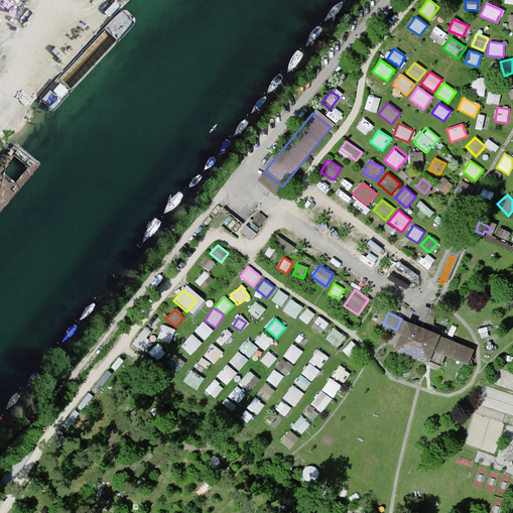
[(195,332),(205,340),(212,331),(203,323),(195,332)]
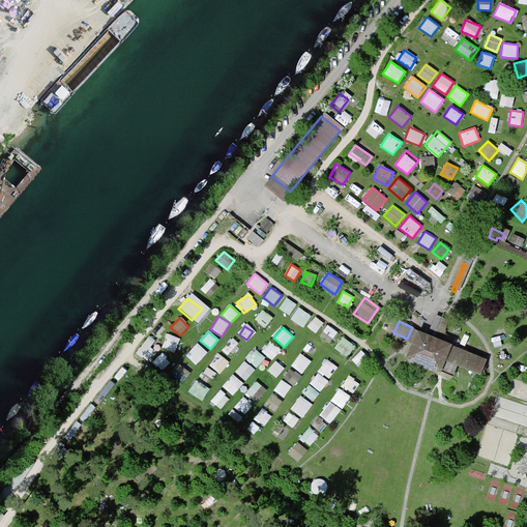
[(433,332),(429,341),(415,335),(406,358),(450,377),(455,366),(477,375),(482,362),(451,350),(456,342),(433,332)]
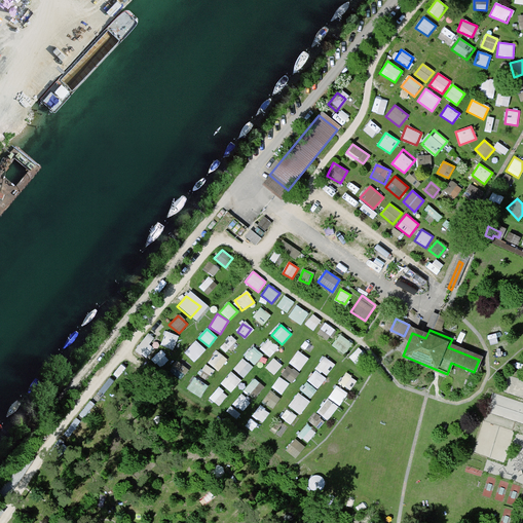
[(165,331),(160,344),(173,349),(178,336),(165,331)]
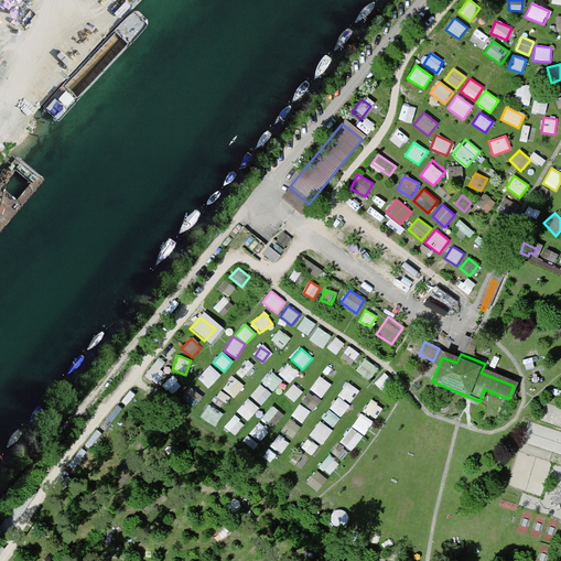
[(160,369),(165,362),(158,357),(146,376),(158,384),(164,373),(160,369)]
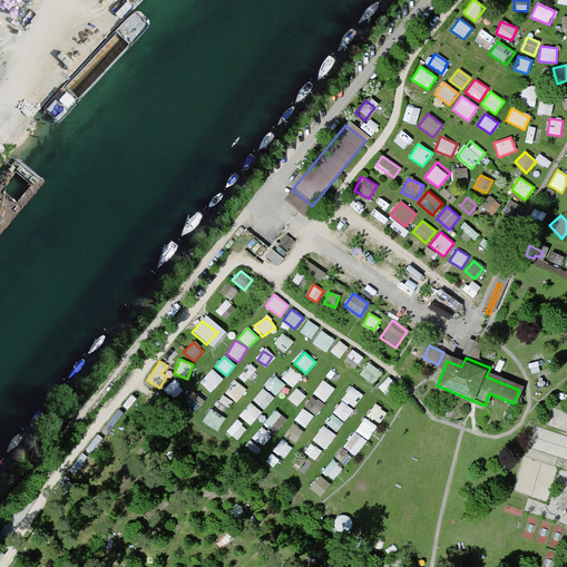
[(368,363),(360,374),(373,383),(381,372),(368,363)]
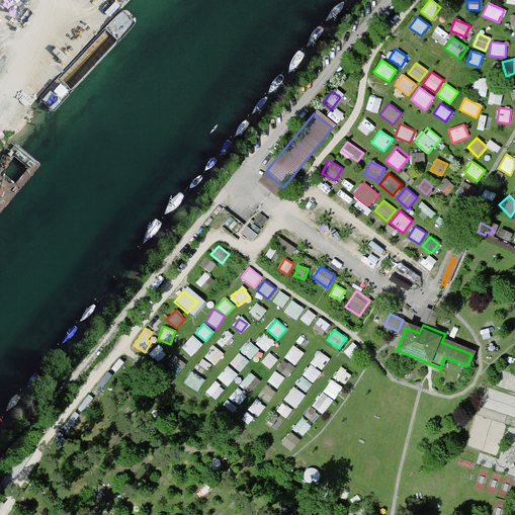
[(255,344),(265,351),(273,341),(263,334),(255,344)]
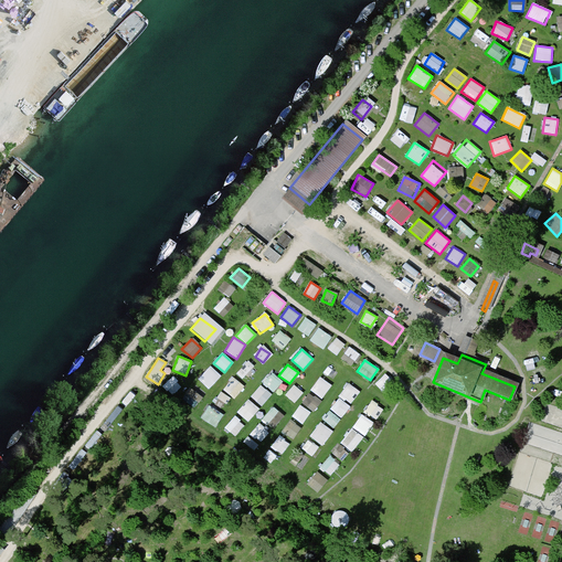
[(210,366),(198,379),(209,389),(220,375),(210,366)]
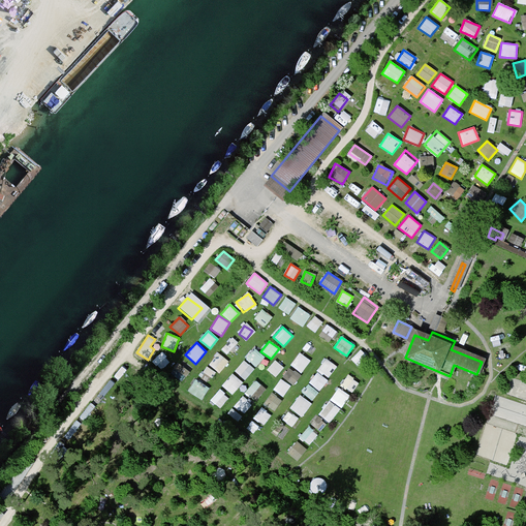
[(246,359),(256,367),(265,357),(253,348),(246,359)]
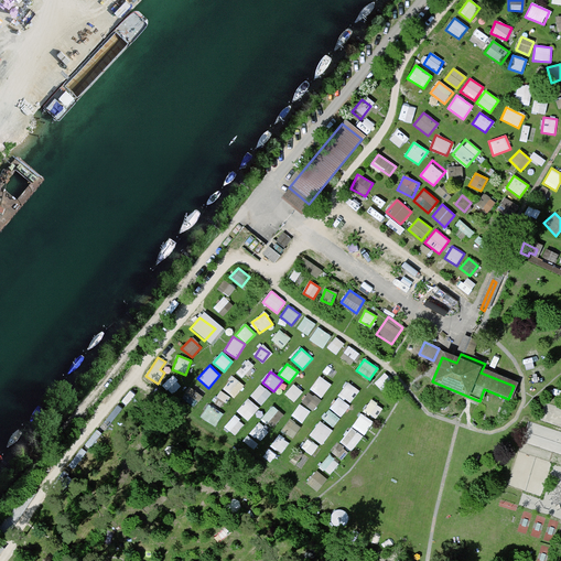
[(171,395),(181,386),(172,376),(162,385),(171,395)]
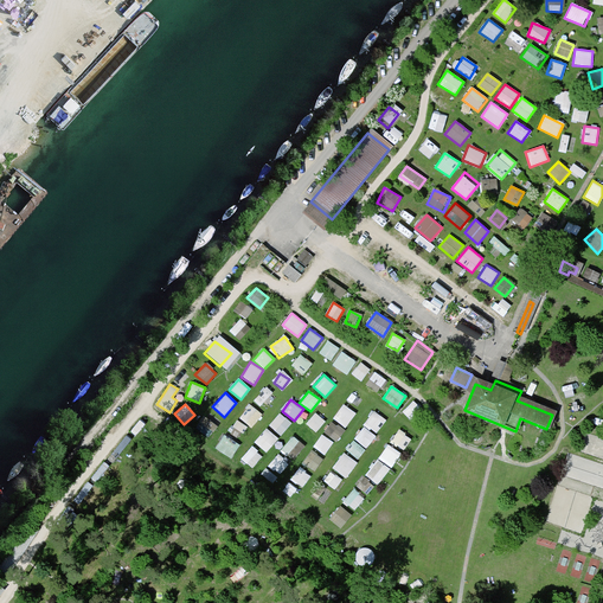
[(342,404),(333,418),(346,427),(355,414),(342,404)]
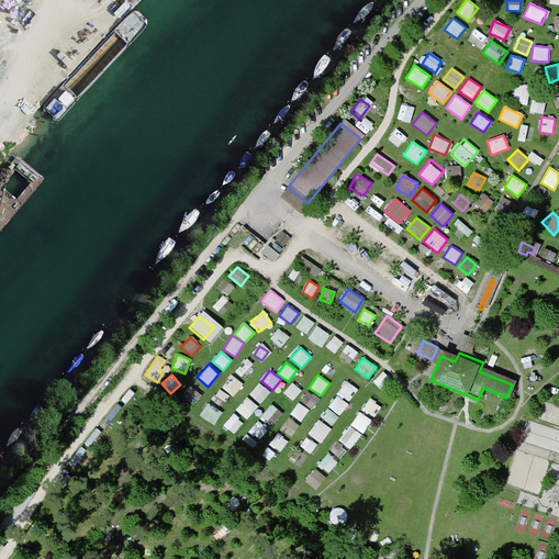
[(235,379),(224,388),(232,395),(242,386),(235,379)]
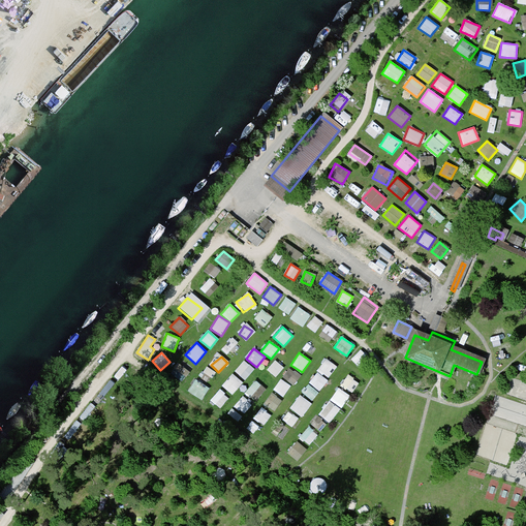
[(317,370),(328,378),(337,367),(326,359),(317,370)]
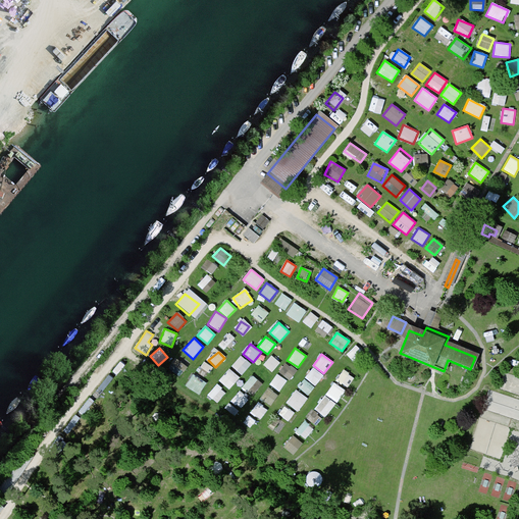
[(241,374),(250,364),(241,355),(230,366),(241,374)]
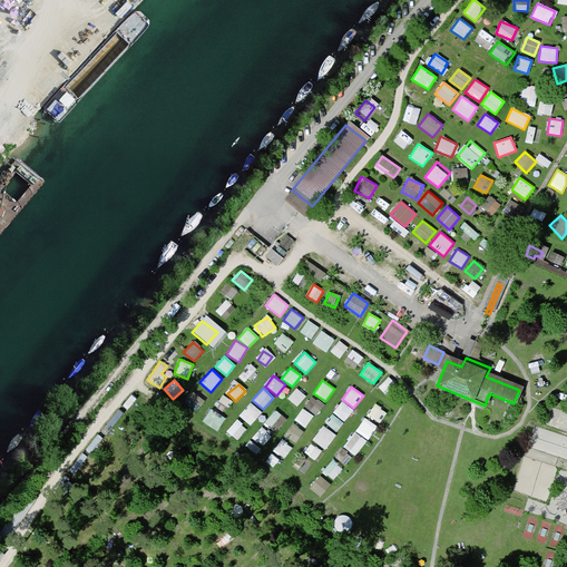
[(296,406),(305,397),(296,388),(287,398),(296,406)]
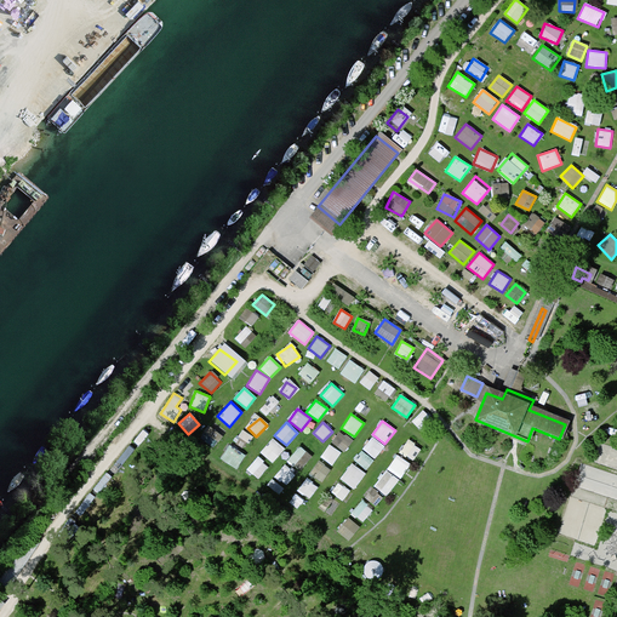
[(343,430),(331,439),(341,451),(353,443),(343,430)]
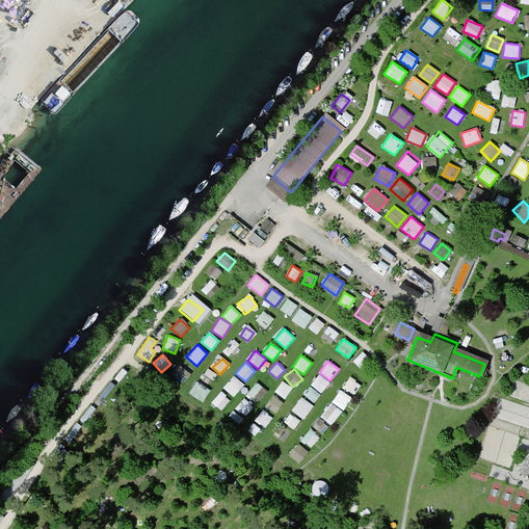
[(319,374),(311,385),(320,393),(329,382),(319,374)]
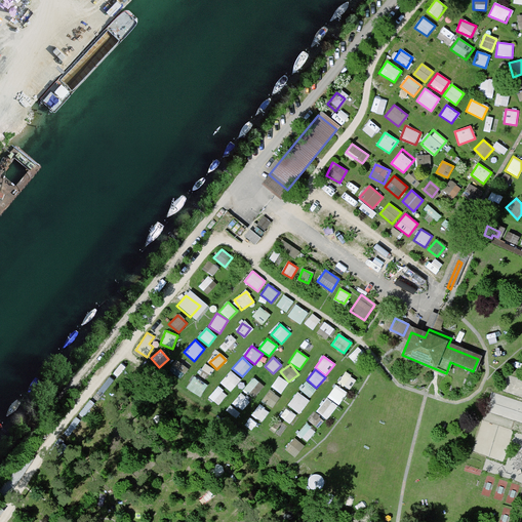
[(230,370),(219,383),(230,391),(240,379),(230,370)]
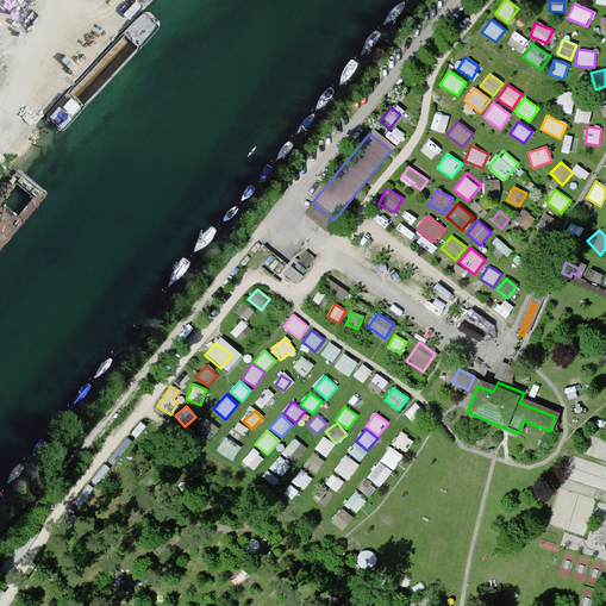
[(392,445),(406,453),(413,439),(399,432),(392,445)]
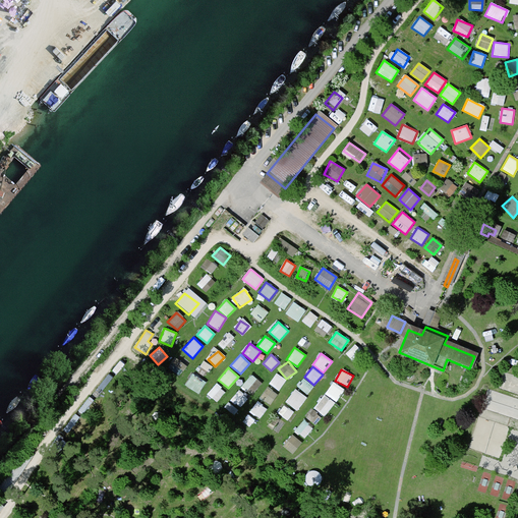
[(279,391),(286,380),(276,372),(269,384),(279,391)]
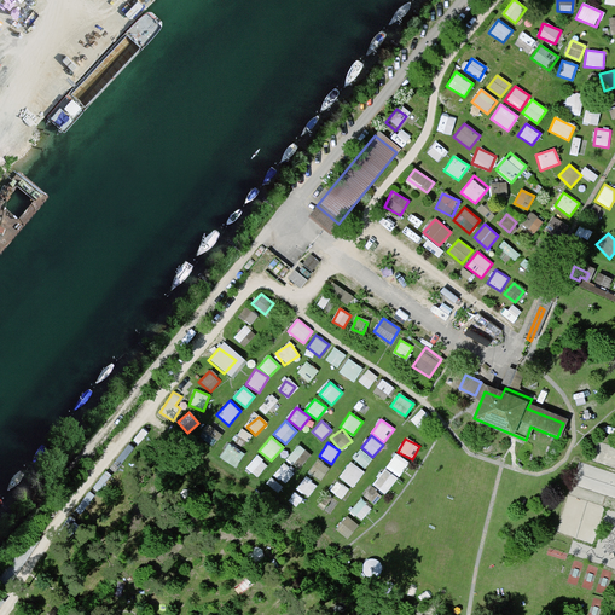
[(300,469),(311,454),(299,444),(286,459),(300,469)]
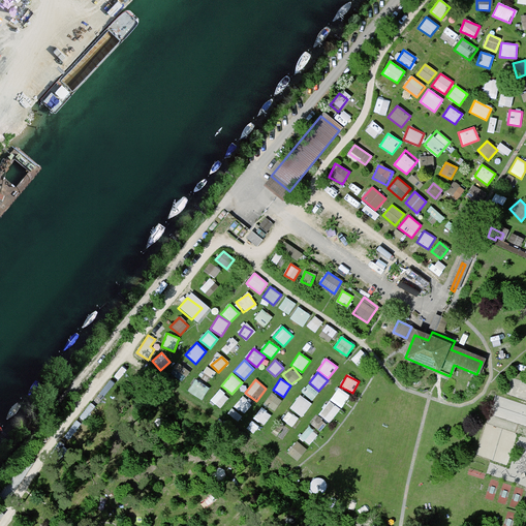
[(309,383),(302,392),(312,400),(318,392),(309,383)]
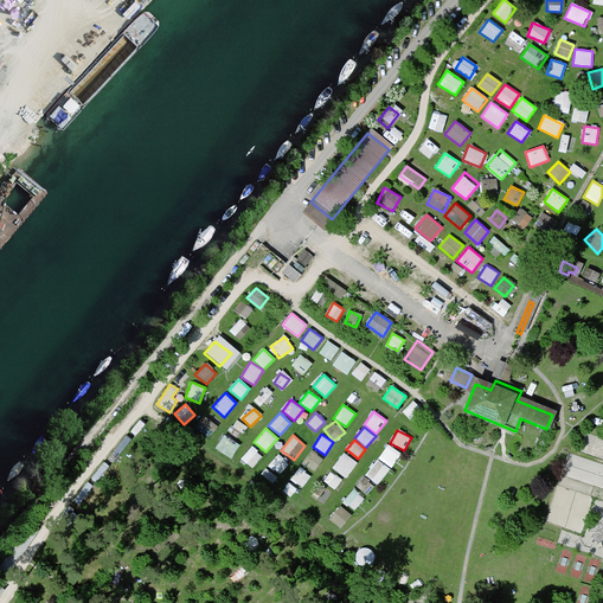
[(377,485),(401,455),(389,444),(364,475),(377,485)]
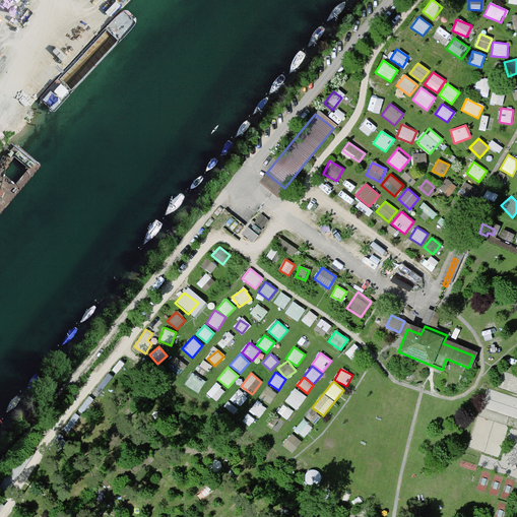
[(215,400),(223,390),(215,384),(207,393),(215,400)]
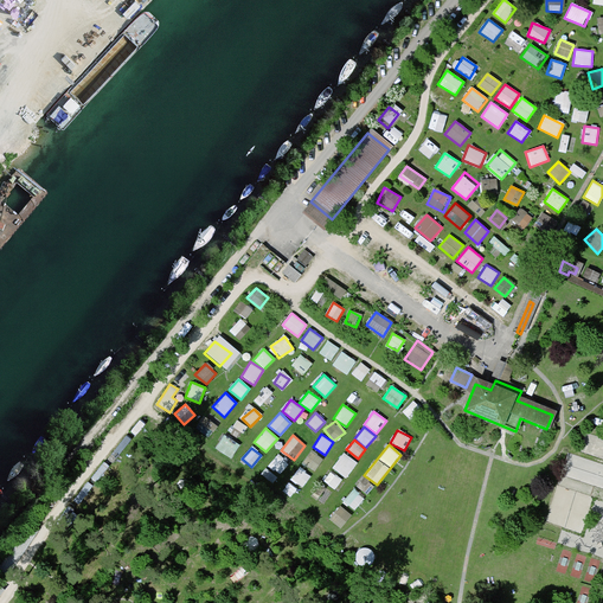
[(312,450),(302,462),(314,472),(322,459),(312,450)]
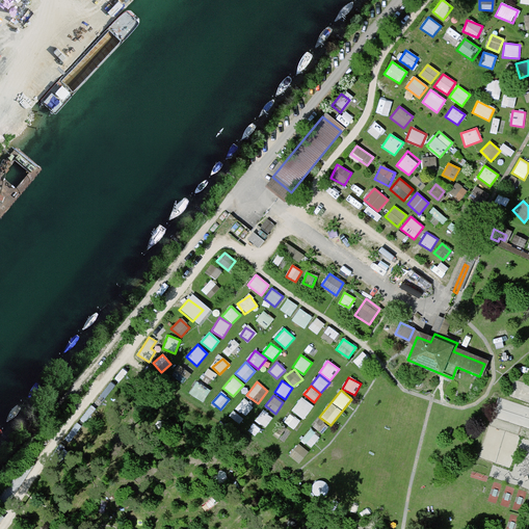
[(300,397),(291,411),(303,420),(313,406),(300,397)]
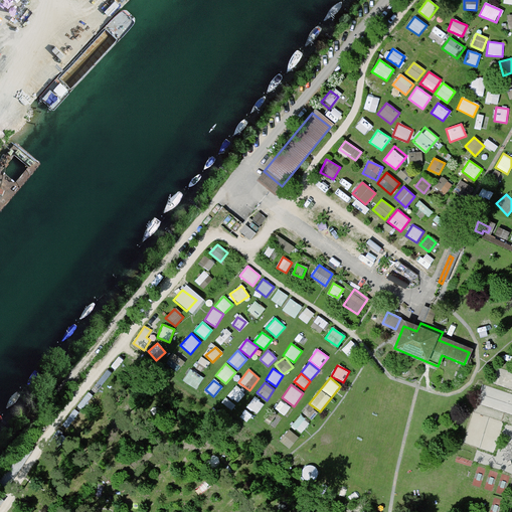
[(236,402),(243,393),(235,386),(228,395),(236,402)]
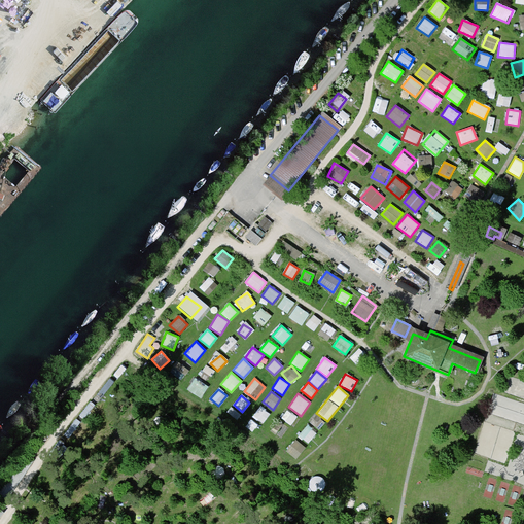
[(264,422),(269,412),(257,407),(253,418),(264,422)]
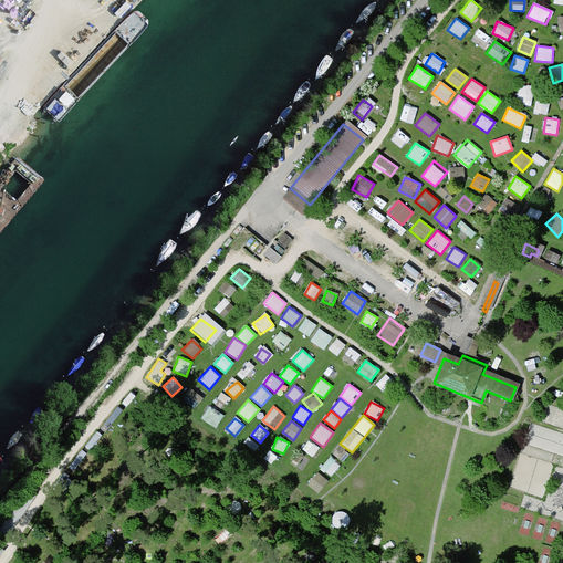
[(313,456),(318,447),(308,441),(302,450),(313,456)]
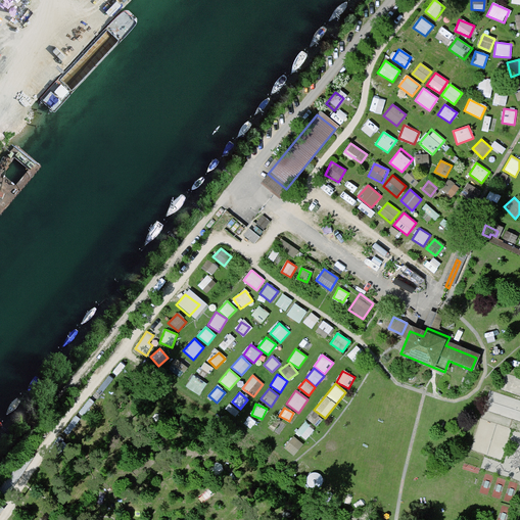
[(296,432),(305,439),(313,429),(303,423),(296,432)]
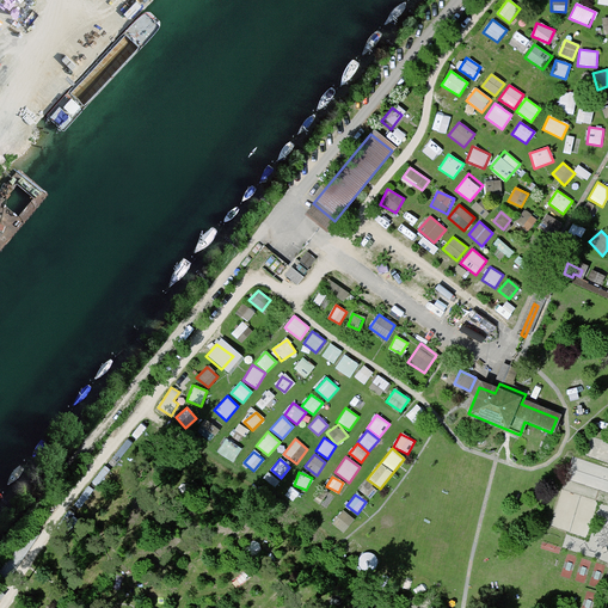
[(342,510),(332,523),(343,532),(354,520),(342,510)]
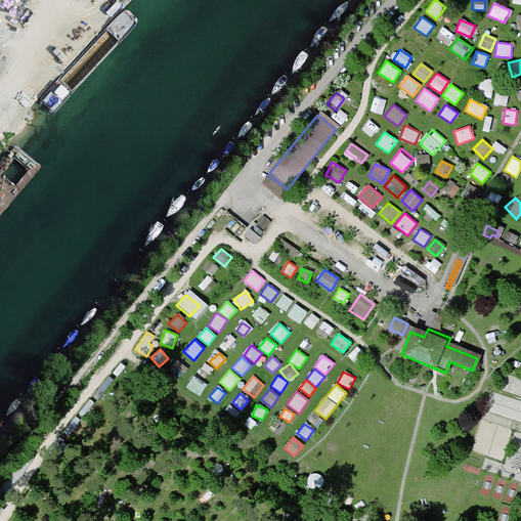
[(0,495),(0,493),(14,477),(11,474),(0,487),(0,495)]
